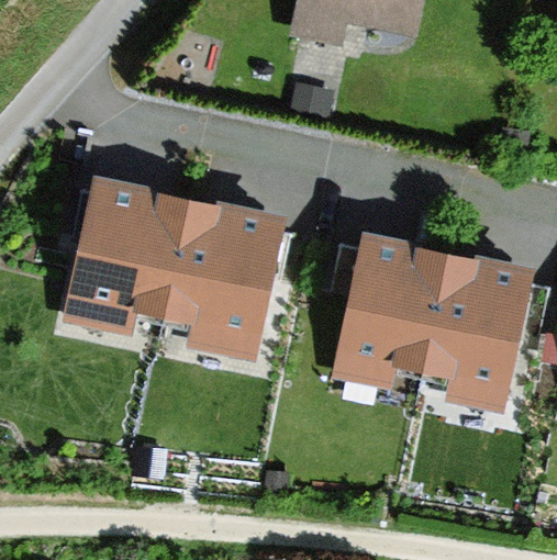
[(426,0),(296,0),(288,38),(340,48),(345,22),(419,37),(426,0)]
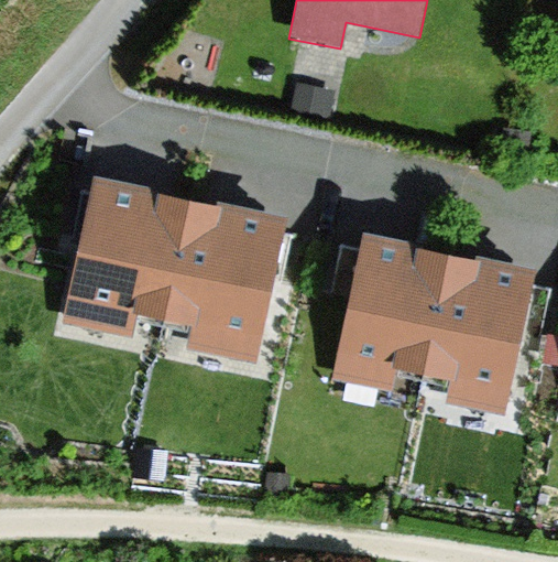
[(61,325),(157,343),(190,197),(93,173),(61,325)]
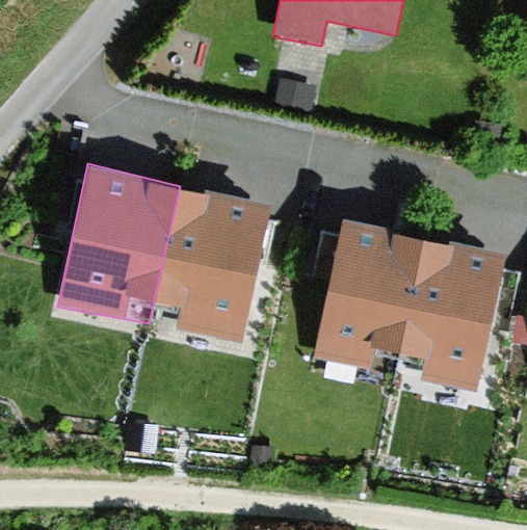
[(270,204),(180,186),(149,323),(244,344),(270,204)]
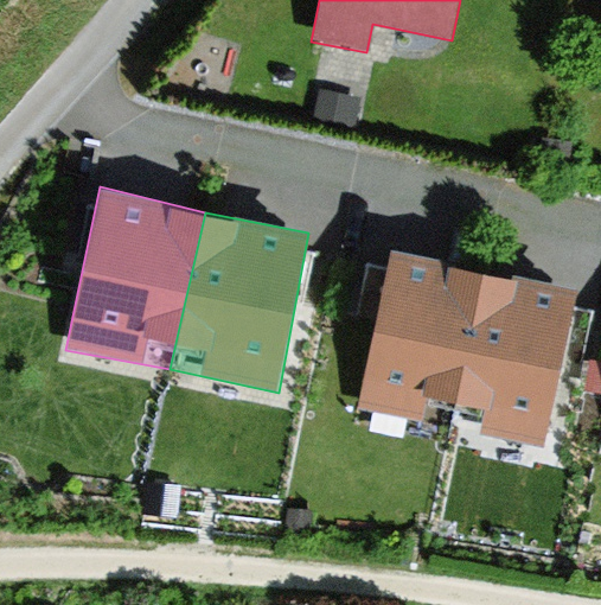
[(357,412),(452,427),(486,269),(390,249),(357,412)]
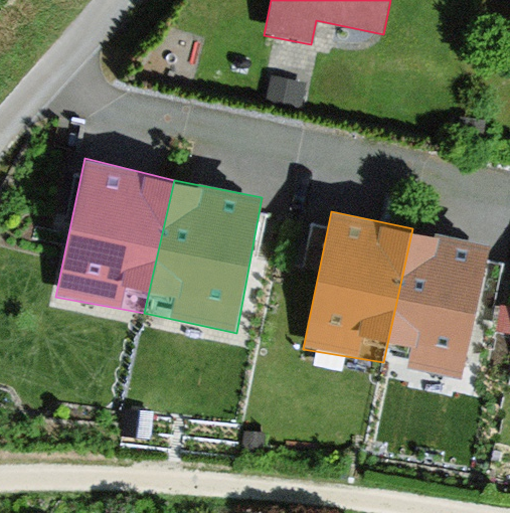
[(487,243),(412,228),(383,362),(461,379),(487,243)]
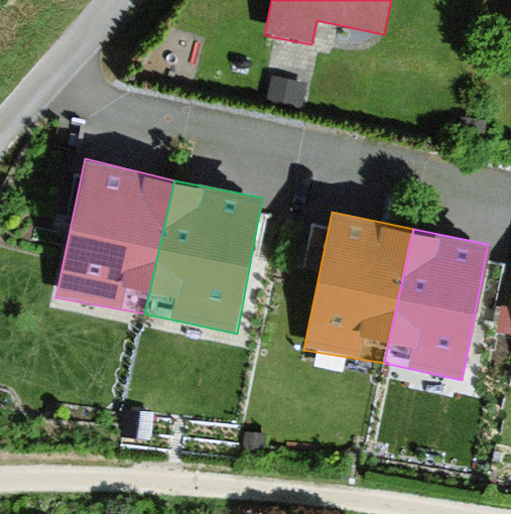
All buildings are outlined.
